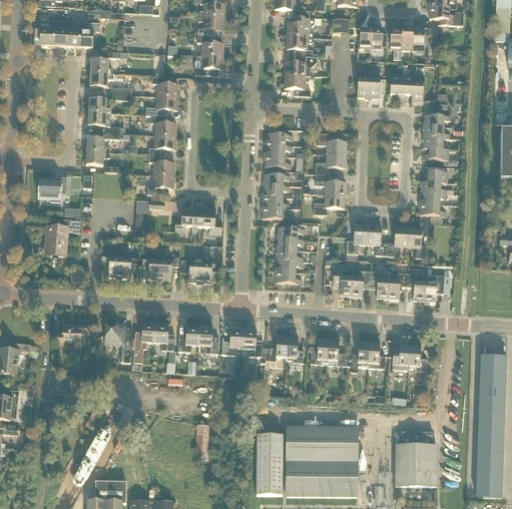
[(198,16),(224,17),(224,4),(216,4),(217,0),(199,0),(199,3),(204,3),(204,11),(199,10),(198,16)]
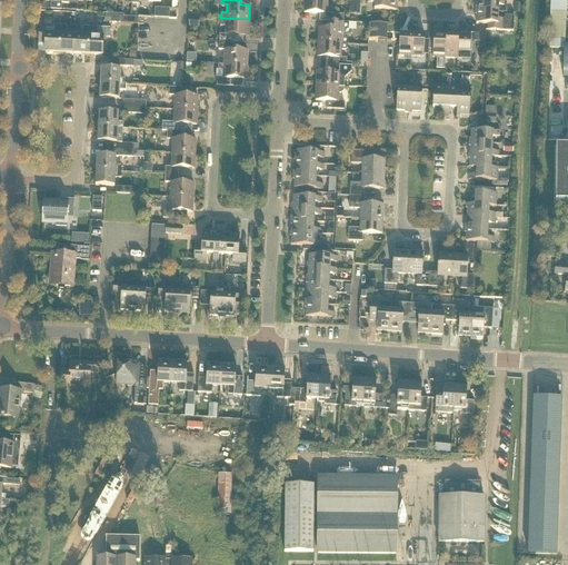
[(327,10),(327,0),(305,0),(305,10),(319,11),(319,18),(332,18),(332,11),(327,10)]
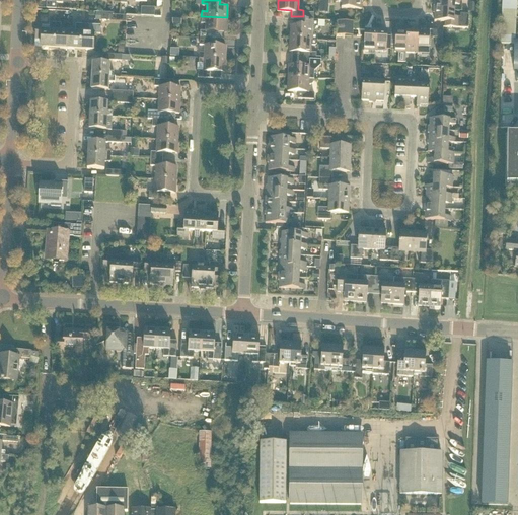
[(517,66),(517,34),(514,35),(516,0),(502,0),(500,41),(513,42),(513,67),(517,66)]
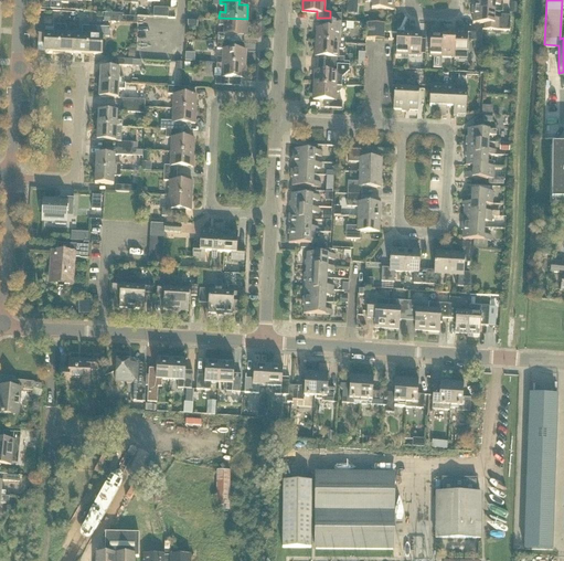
[(167,12),(167,6),(152,4),(152,14),(166,16),(166,12),(167,12)]
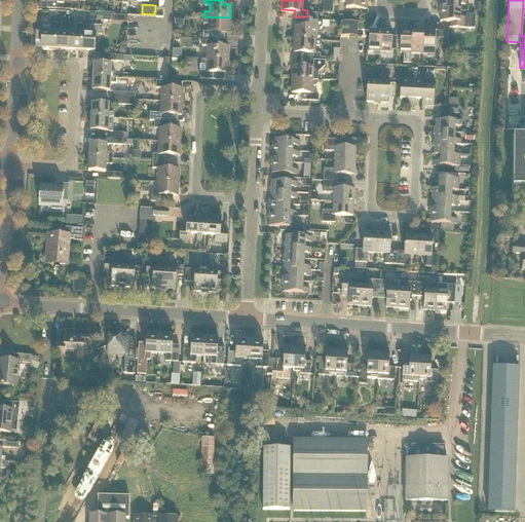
[(449,25),(466,25),(474,26),(474,11),(465,11),(465,14),(460,14),(460,7),(440,6),(439,10),(441,10),(440,19),(450,19),(449,25)]
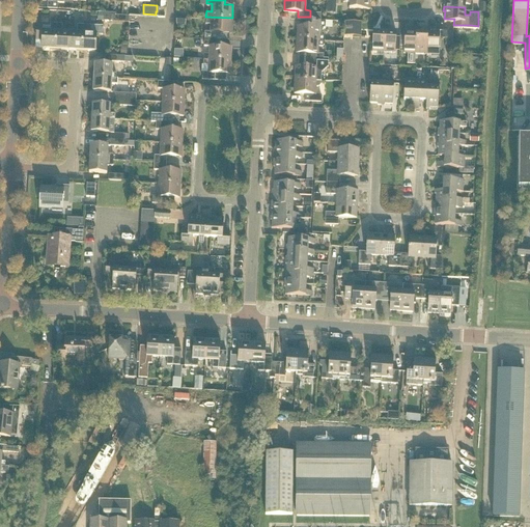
[(128,19),(129,14),(115,12),(116,10),(104,9),(103,18),(128,19)]
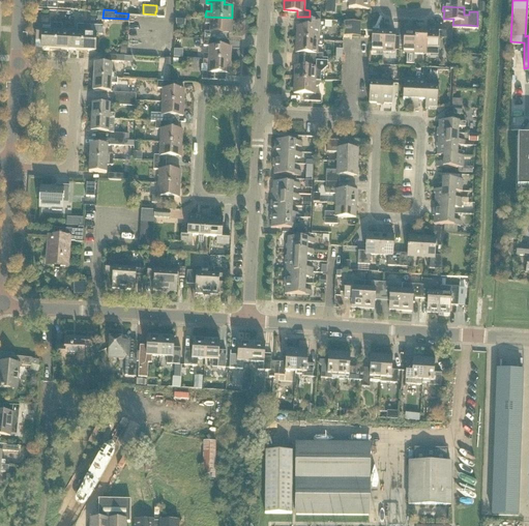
[(185,15),(175,15),(175,23),(184,23),(185,15)]
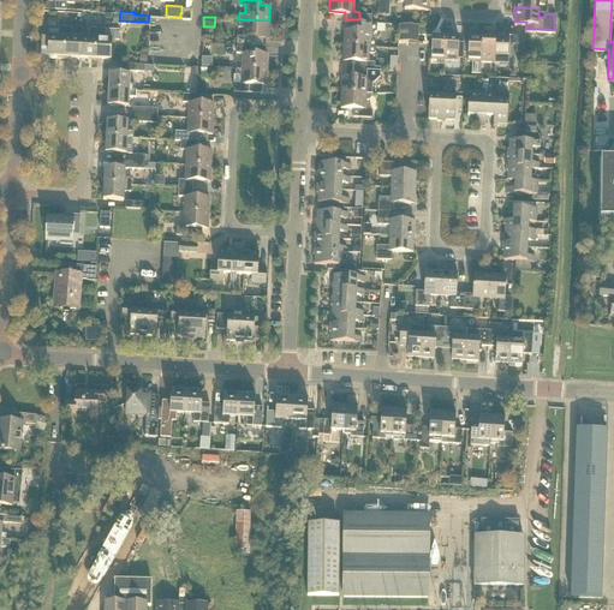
[(237,35),(237,43),(251,43),(251,36),(268,36),(269,21),(238,19),(238,24),(244,25),(244,35),(237,35)]
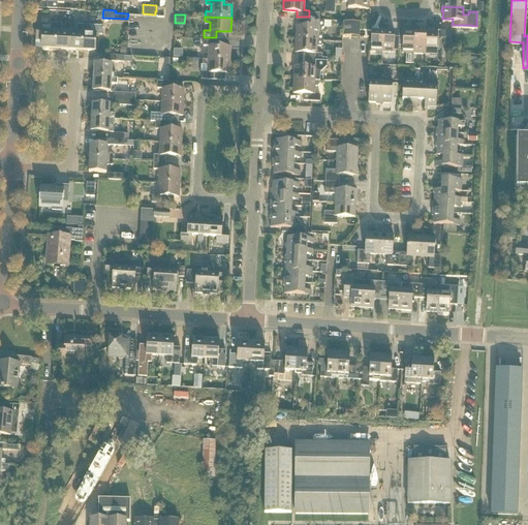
[(297,24),(297,37),(322,38),(322,34),(320,32),(319,32),(319,28),(321,25),(323,25),(323,19),(311,18),(311,25),(297,24)]
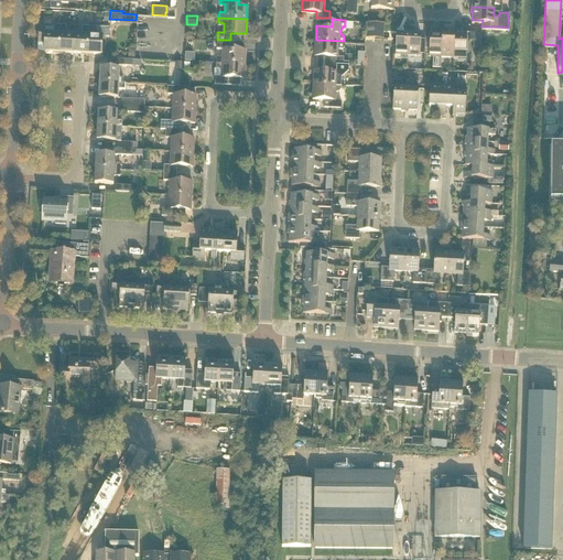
[(375,34),(376,20),(367,20),(366,34),(375,34)]
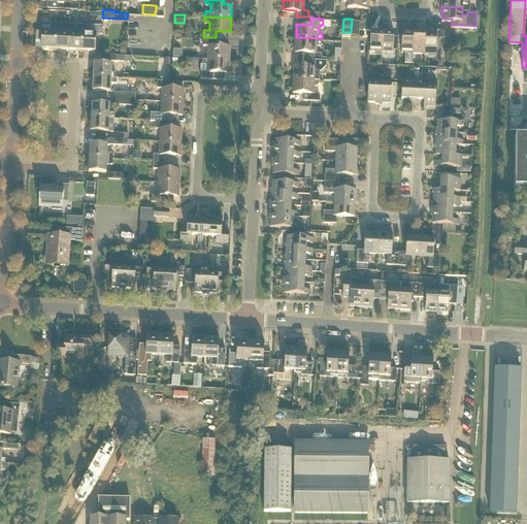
[(54,46),(55,21),(50,20),(48,29),(41,28),(41,23),(35,22),(34,36),(40,37),(40,45),(54,46)]
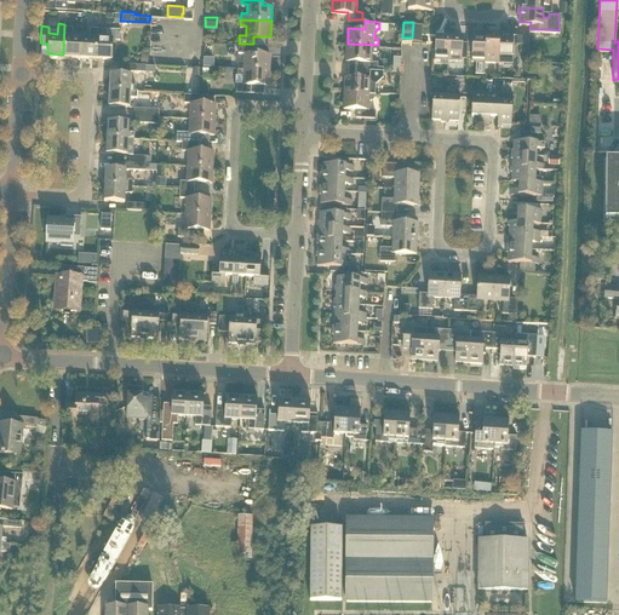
[(79,55),(80,35),(70,34),(72,24),(64,24),(63,55),(79,55)]
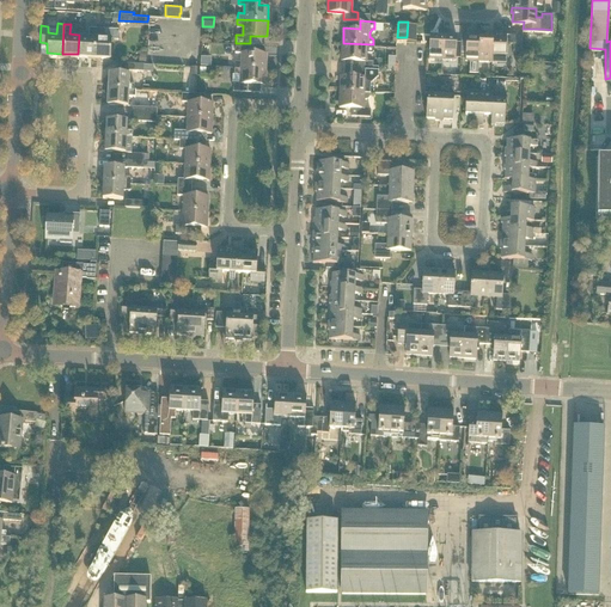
[(78,54),(93,55),(95,25),(87,25),(87,35),(79,35),(78,54)]
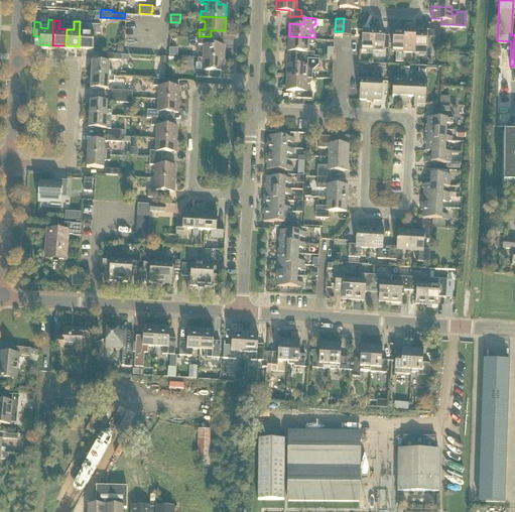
[(99,22),(85,22),(80,21),(79,46),(92,47),(93,30),(99,30),(99,22)]
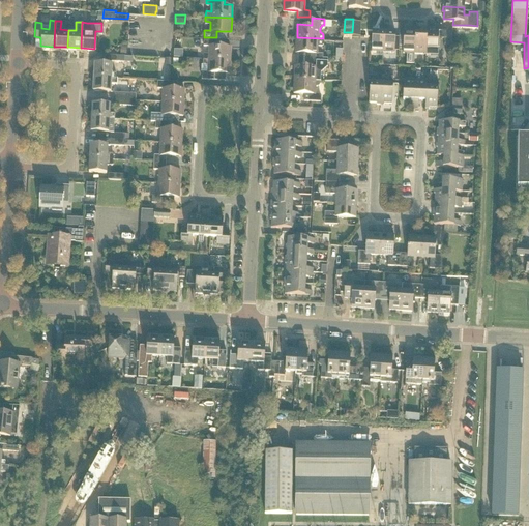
[(382,49),(384,24),(379,23),(379,29),(372,29),(371,49),(382,49)]
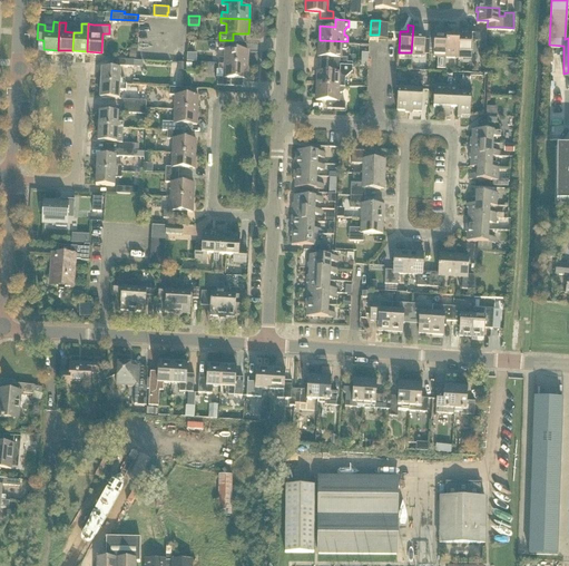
[(418,26),(413,26),(411,52),(424,54),(425,32),(418,32),(418,26)]
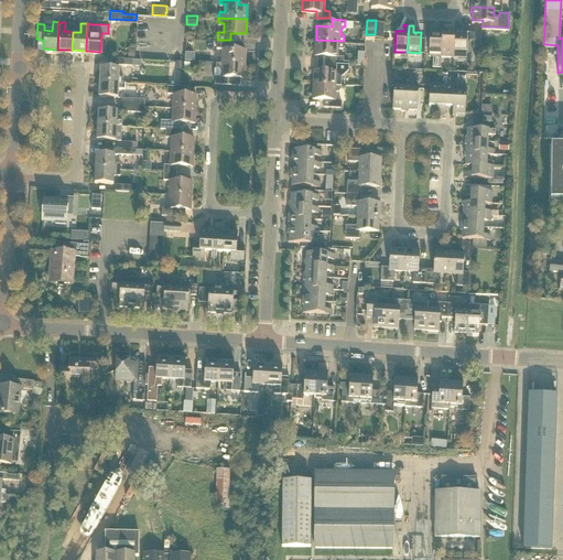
[(454,27),(454,34),(453,55),(458,55),(458,49),(465,49),(466,27),(463,25),(463,28),(454,27)]
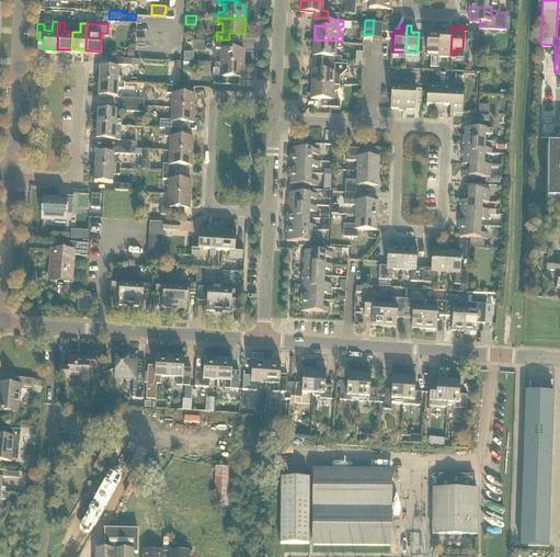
[(438,55),(440,26),(435,26),(434,33),(427,33),(426,54),(430,54),(430,65),(437,65),(438,55)]
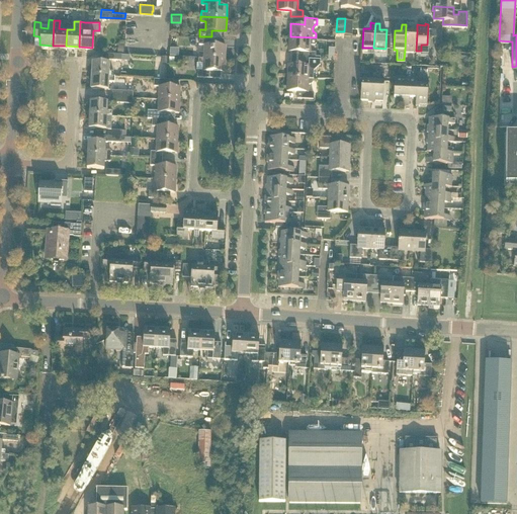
[(417,31),(411,31),(411,24),(406,24),(405,51),(416,51),(417,31)]
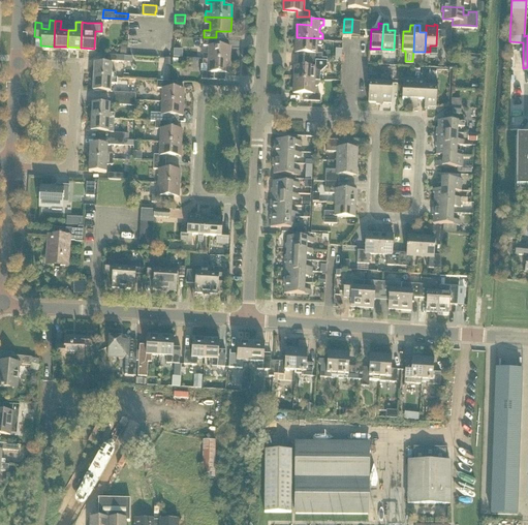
[(449,42),(451,28),(440,28),(439,35),(443,35),(443,41),(449,42)]
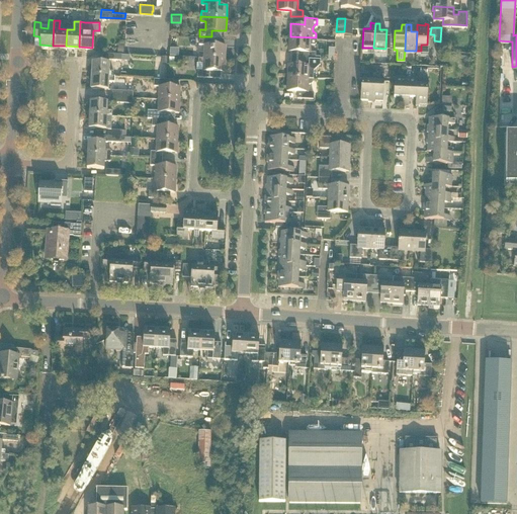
[(198,56),(225,57),(226,44),(211,44),(211,36),(199,36),(199,44),(204,44),(204,51),(198,50),(198,56)]
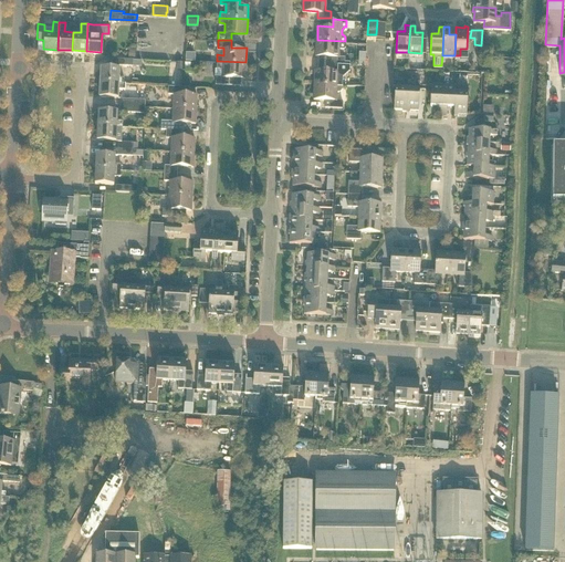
[(349,60),(344,60),(345,55),(338,55),(339,47),(343,47),(344,45),(345,41),(317,40),(316,54),(332,55),(331,62),(348,63),(349,60)]
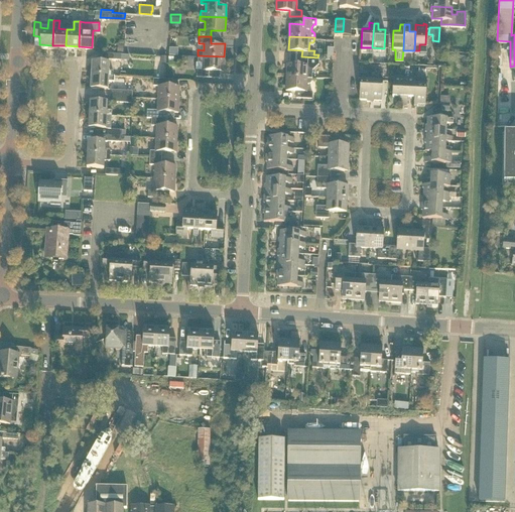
[(223,70),(224,56),(198,55),(198,59),(203,59),(203,69),(197,68),(197,76),(209,76),(209,70),(223,70)]
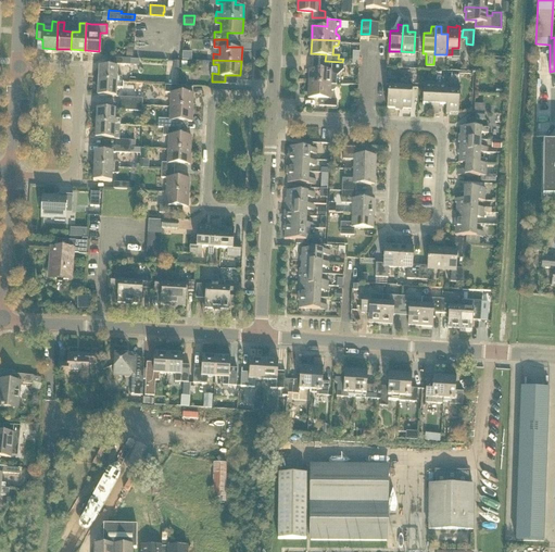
[(310,82),(336,83),(337,73),(342,67),(342,62),(325,61),(325,69),(310,67),(310,82)]
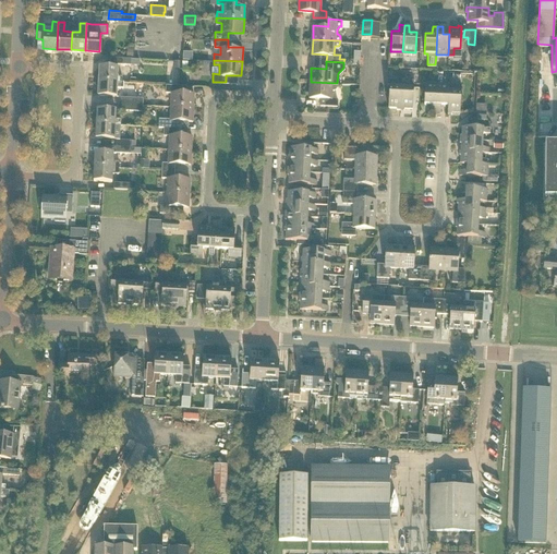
[(98,63),(97,79),(120,80),(121,74),(118,74),(118,64),(98,63)]
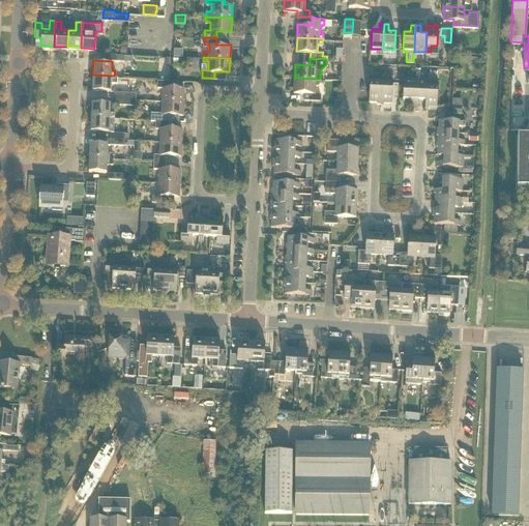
[(380,101),(381,81),(375,81),(375,74),(370,74),(369,100),(377,100),(377,101),(380,101)]
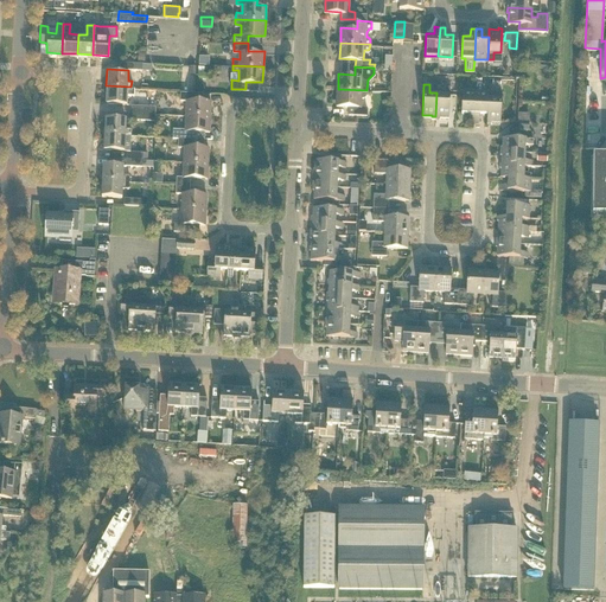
[(131,87),(106,85),(106,100),(127,101),(128,91),(131,91),(131,87)]
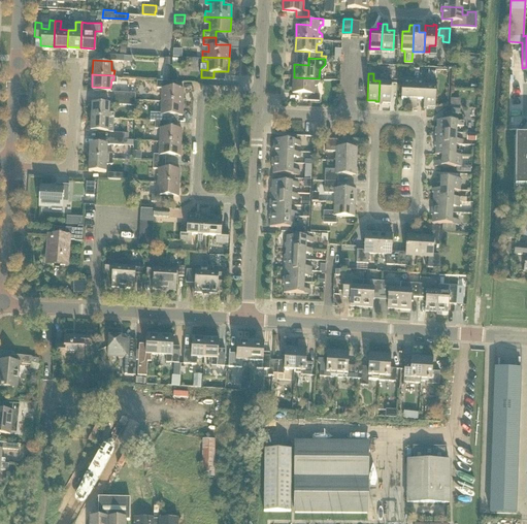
[(386,80),(380,80),(379,101),(383,102),(383,100),(390,100),(391,74),(387,74),(386,80)]
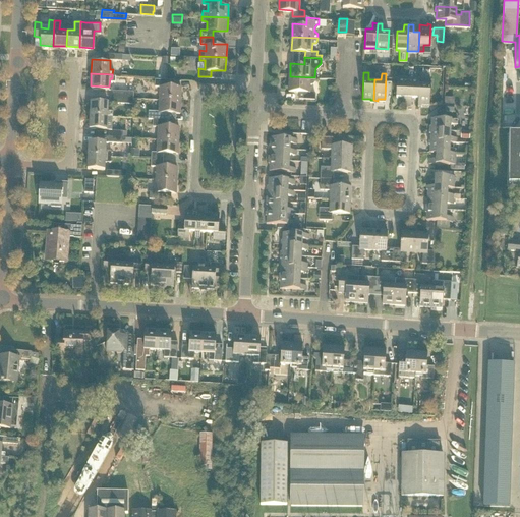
[(402,102),(407,102),(408,75),(396,75),(396,95),(402,95),(402,102)]
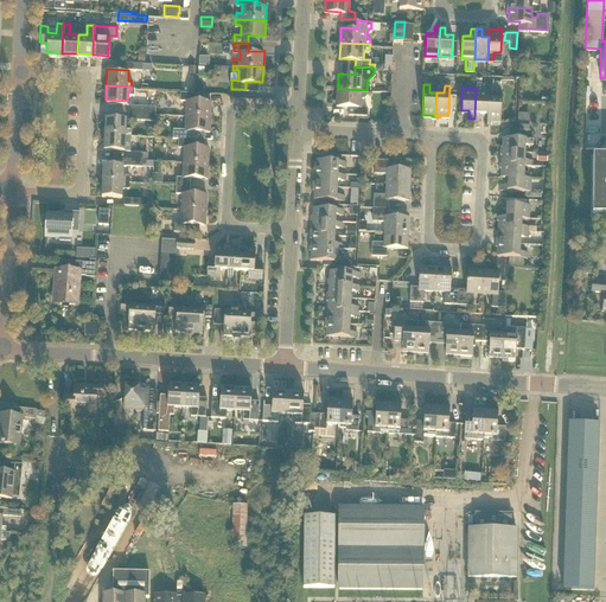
[(488,95),(489,95),(489,89),(476,88),(474,119),(479,119),(479,111),(486,111),(488,111),(488,95)]
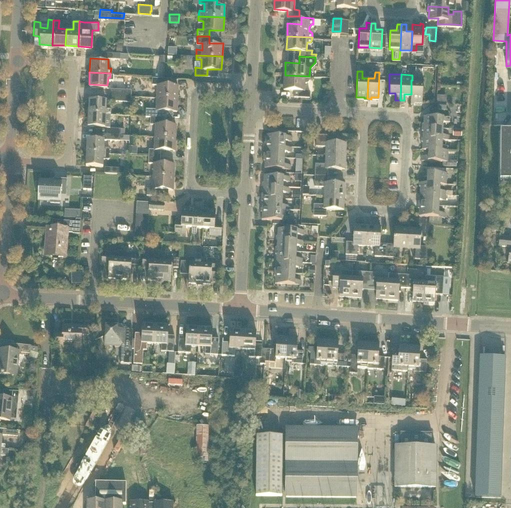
[(304,89),(305,81),(306,81),(308,80),(309,79),(309,76),(285,75),(284,88),(298,89),(297,95),(309,96),(310,89),(304,89)]
